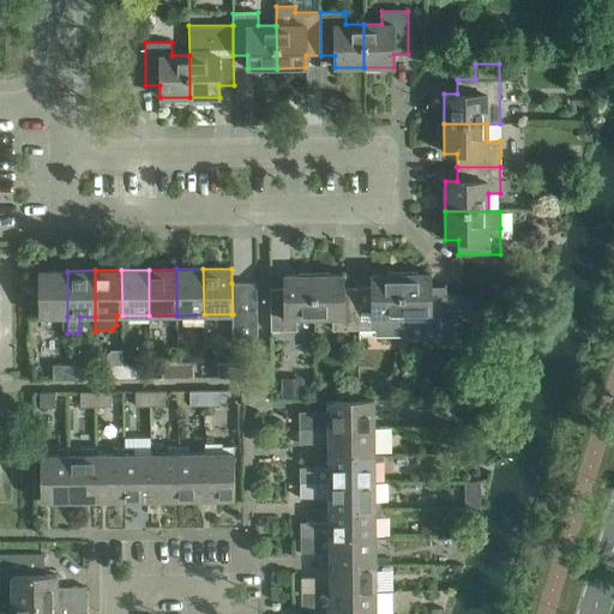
[(38,317),(67,317),(67,271),(38,271),(38,317)]
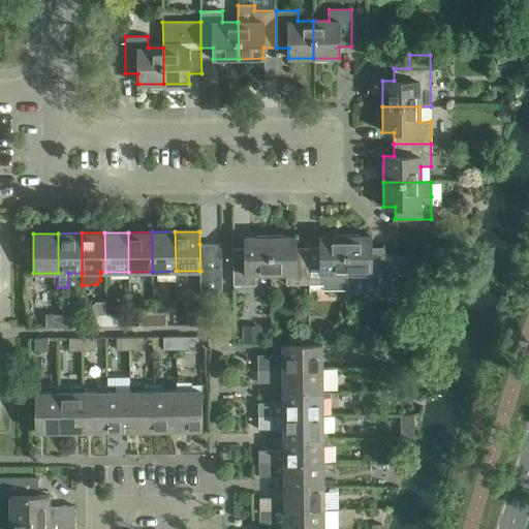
[(320,247),(308,247),(308,284),(309,284),(312,288),(323,288),(323,289),(346,289),(345,273),(345,236),(320,237),(320,247)]
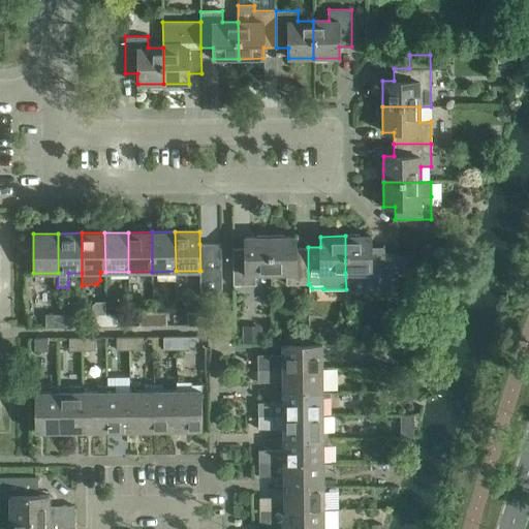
[(371,236),(345,236),(345,273),(346,289),(346,292),(384,291),(384,275),(389,275),(389,255),(384,255),(384,253),(384,247),(383,247),(371,247),(371,236)]
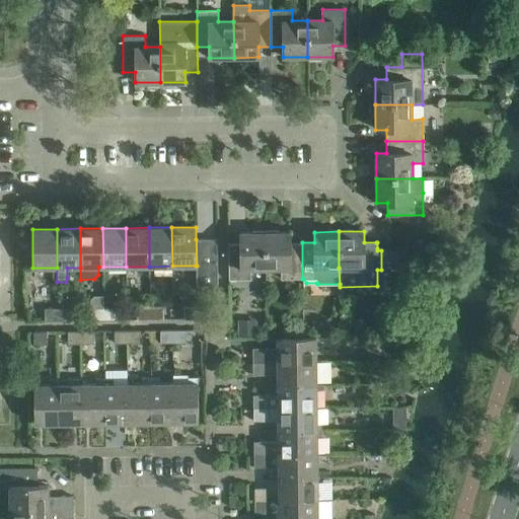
[(266,269),(265,232),(240,233),(240,243),(228,243),(228,280),(250,280),(250,269),(266,269)]
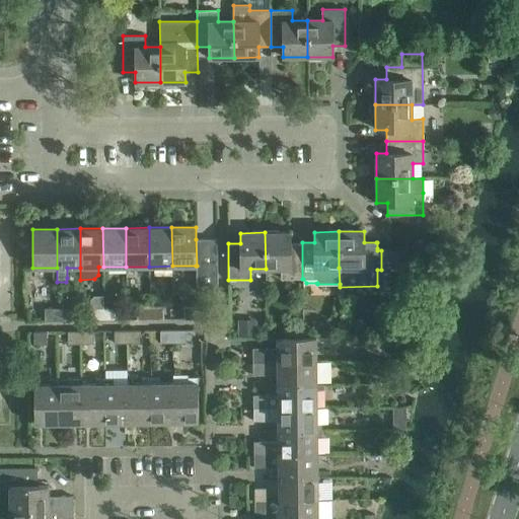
[(265,232),(266,269),(281,269),(281,280),(302,279),(302,242),(290,242),(290,232),(265,232)]
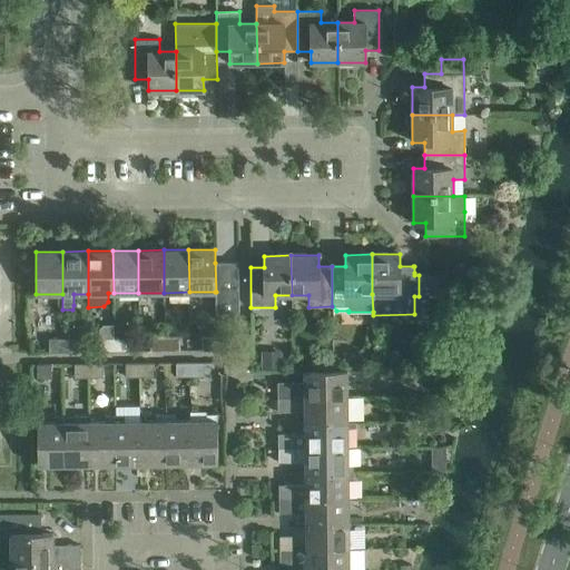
[(215,314),(238,314),(238,263),(215,263),(216,292),(215,292),(215,314)]
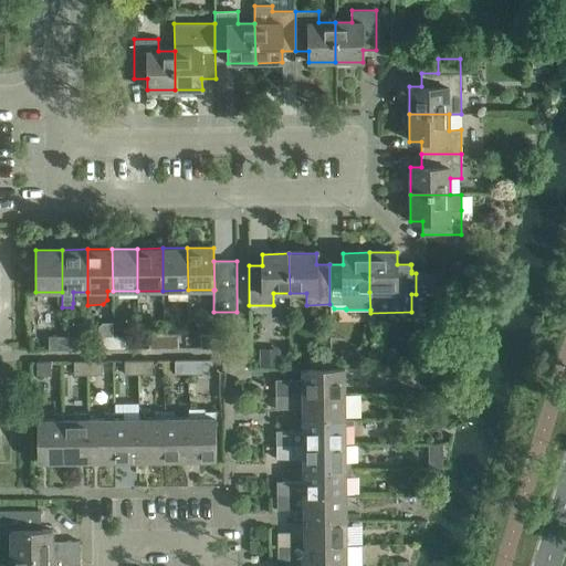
[(422,272),(422,291),(444,291),(443,272),(422,272)]
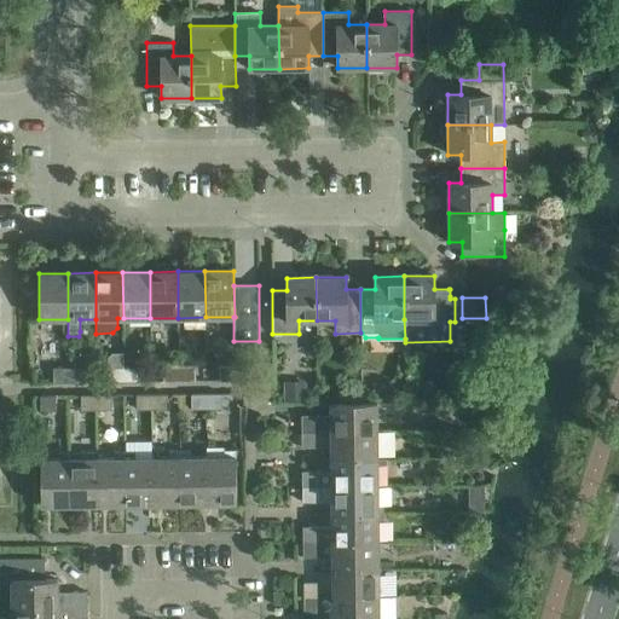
[(219,381),(235,381),(235,365),(219,366),(219,381)]
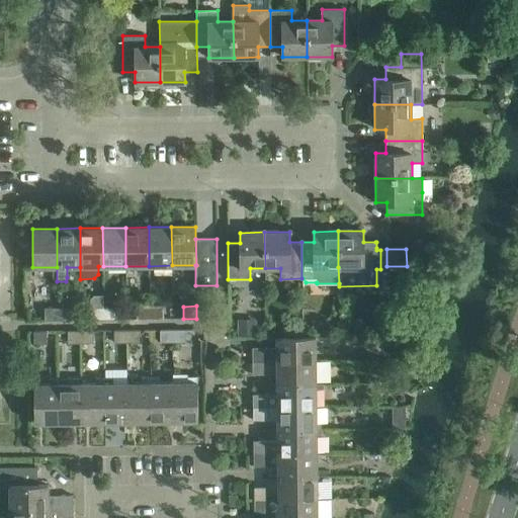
[(103,320),(103,307),(91,308),(91,320),(103,320)]
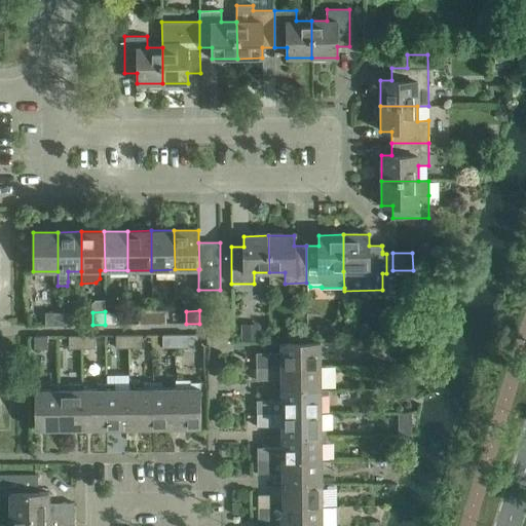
[(105,325),(118,324),(118,311),(105,311),(105,325)]
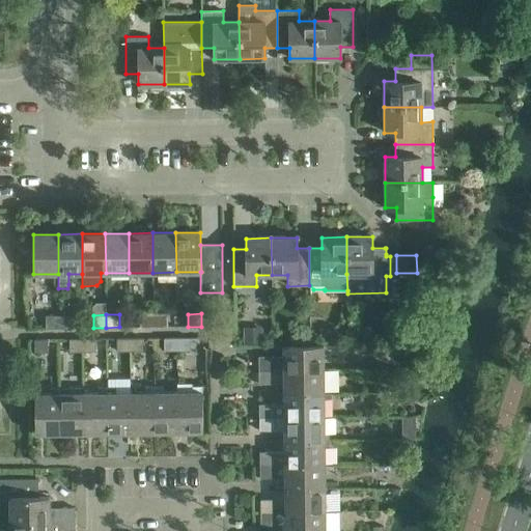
[(154,327),(154,314),(140,314),(140,327),(154,327)]
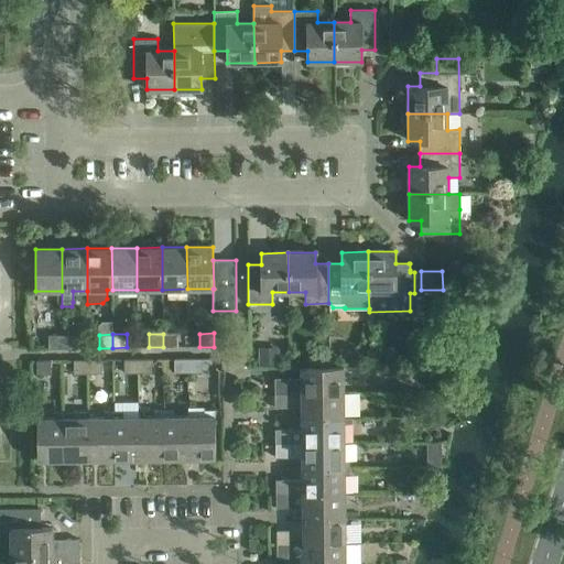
[(163,347),(177,347),(177,334),(163,334),(163,347)]
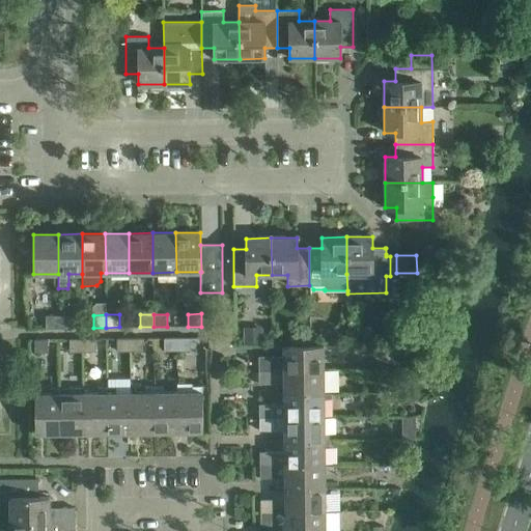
[(59,328),(59,315),(46,315),(46,328),(59,328)]
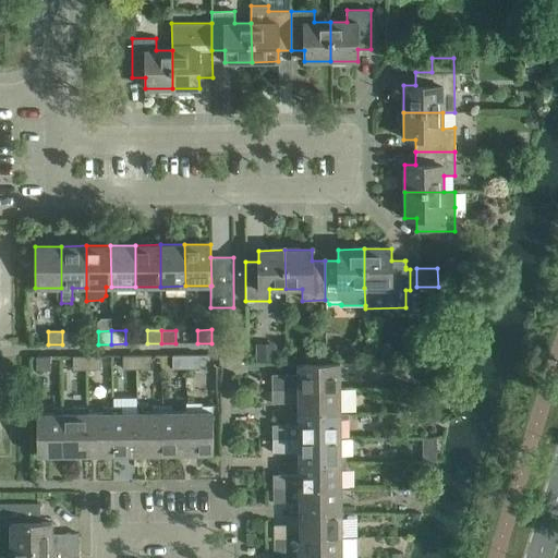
[(62,344),(75,344),(75,331),(62,331),(62,344)]
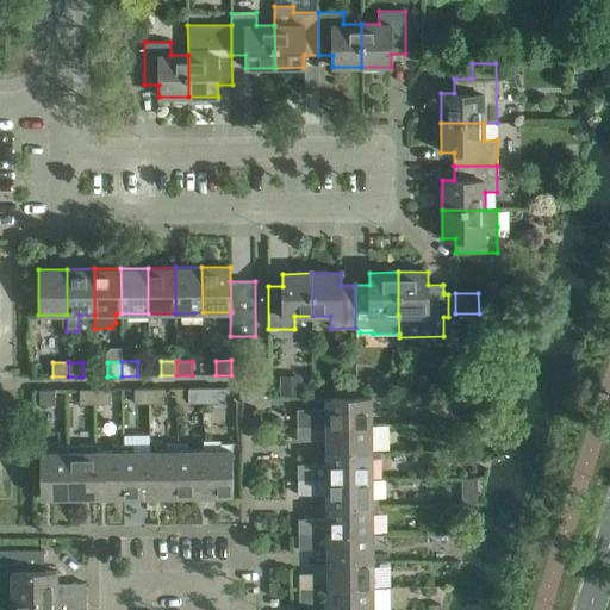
[(165,388),(149,390),(149,404),(165,404),(165,388)]
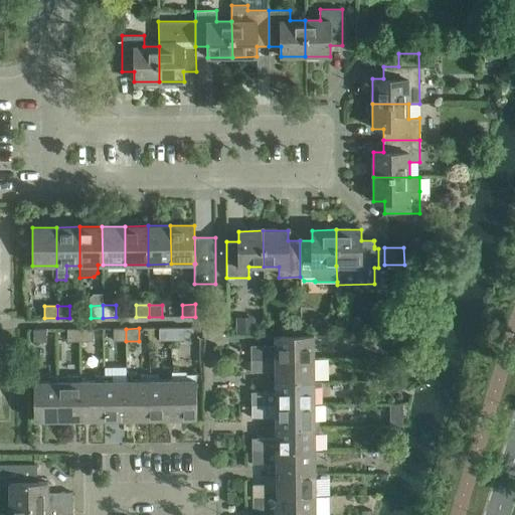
[(172,328),(159,328),(159,340),(172,340),(172,328)]
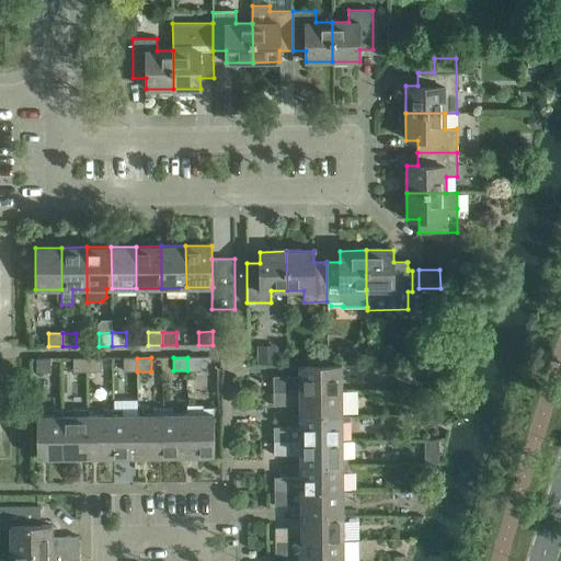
[(202,357),(187,357),(187,370),(202,370),(202,357)]
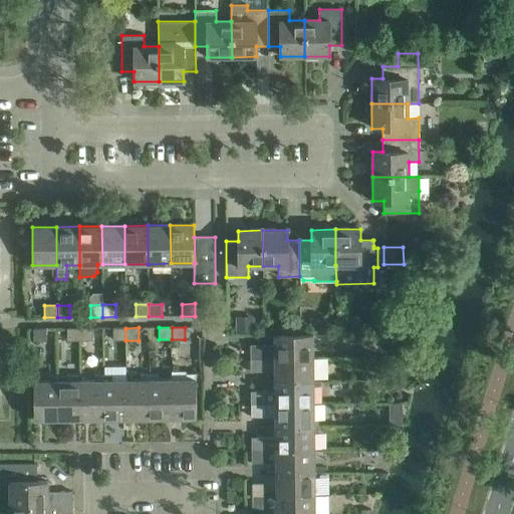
[(46,328),(33,328),(33,341),(46,340),(46,328)]
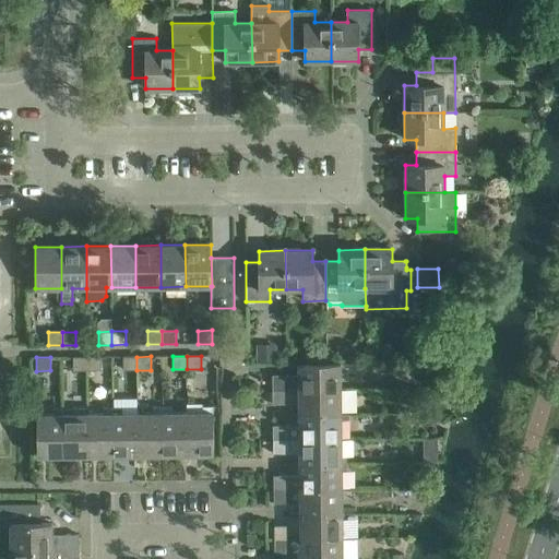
[(87,357),(73,357),(73,370),(87,370),(87,357)]
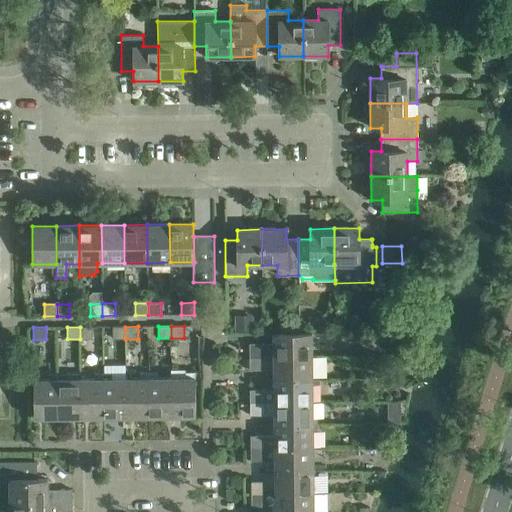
[(92,327),(80,327),(80,339),(92,339),(92,327)]
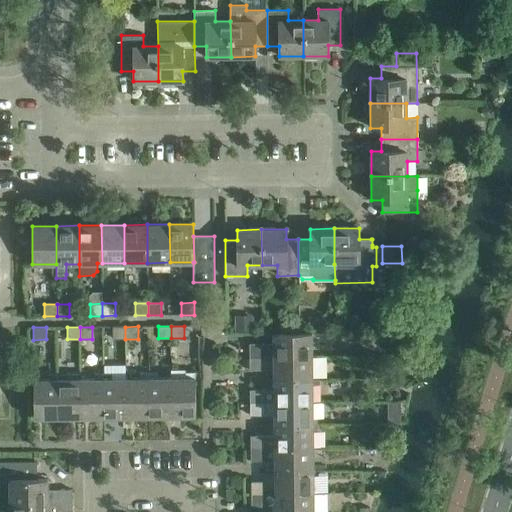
[(125,327),(113,327),(113,339),(125,339),(125,327)]
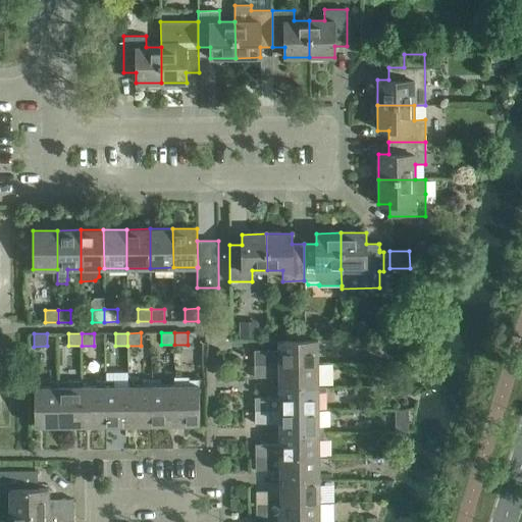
[(278,351),(254,351),(254,363),(266,364),(278,364),(318,363),(317,340),(305,340),(278,340),(278,351)]
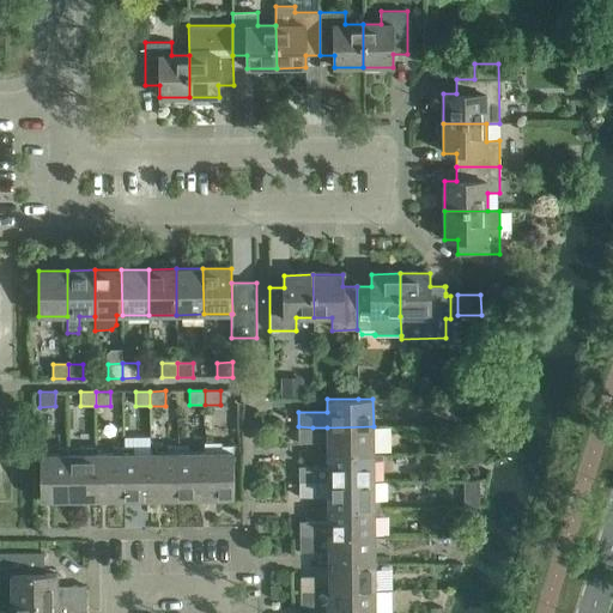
[(328,455),(374,454),(374,426),(313,428),(298,428),(298,443),(328,443),(328,455)]
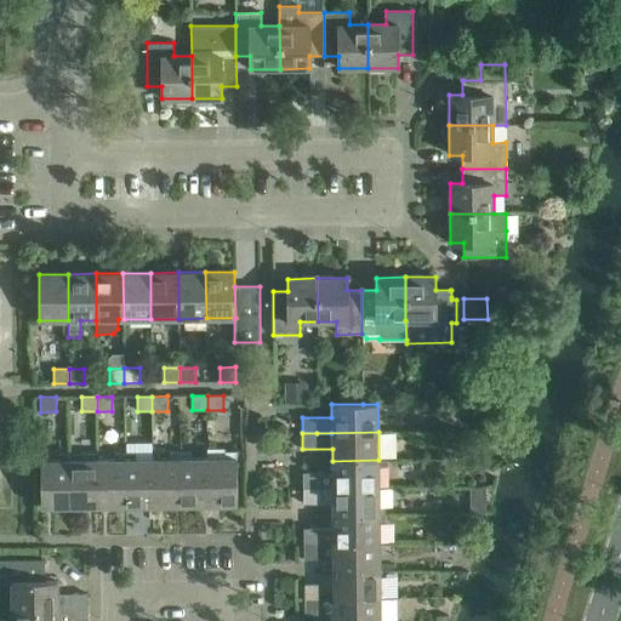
[(224,448),(208,448),(208,459),(209,506),(238,505),(237,451),(224,451),(224,448)]
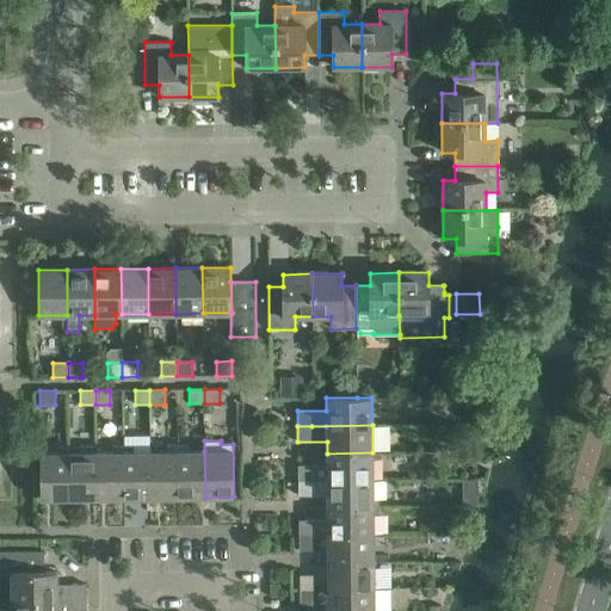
[(150,498),(178,498),(177,444),(167,445),(167,452),(150,452),(150,498)]
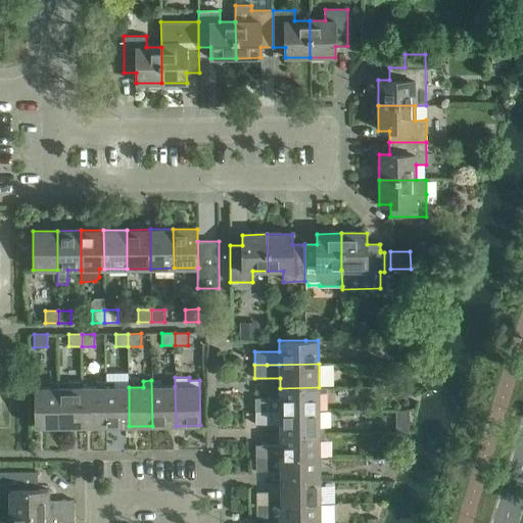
[(151,380),(152,426),(176,426),(175,386),(161,386),(160,380),(151,380)]
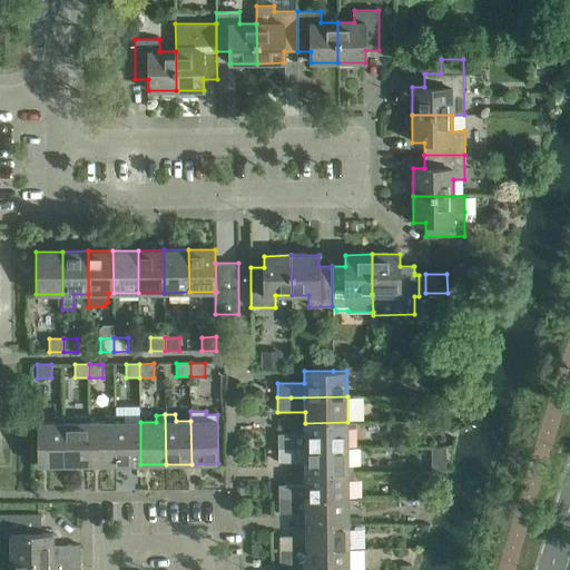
[(39,465),(65,465),(65,415),(55,416),(55,423),(38,423),(39,465)]
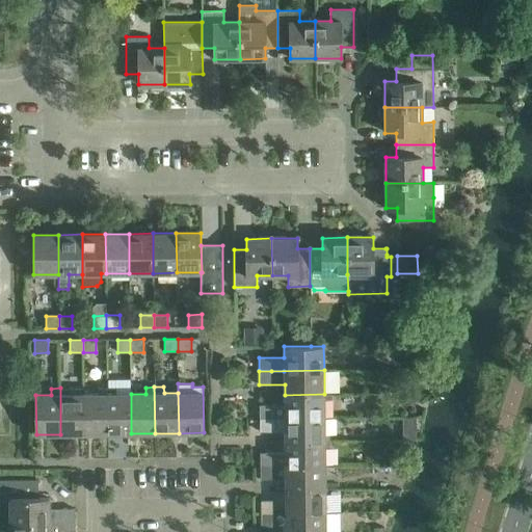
[(60,388),(60,434),(84,434),(83,394),(83,388),(60,388)]
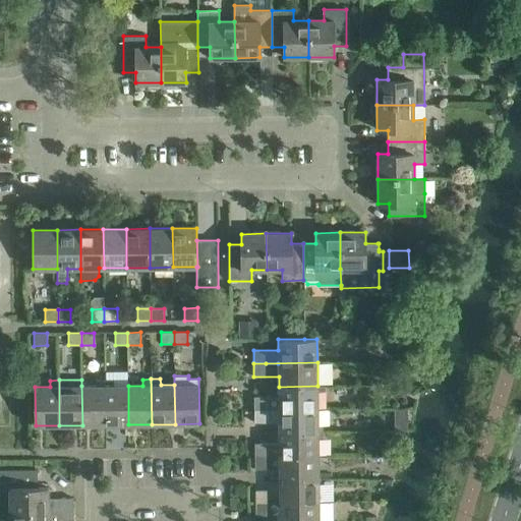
[(82,425),(106,424),(105,380),(96,380),(97,386),(81,386),(82,425)]
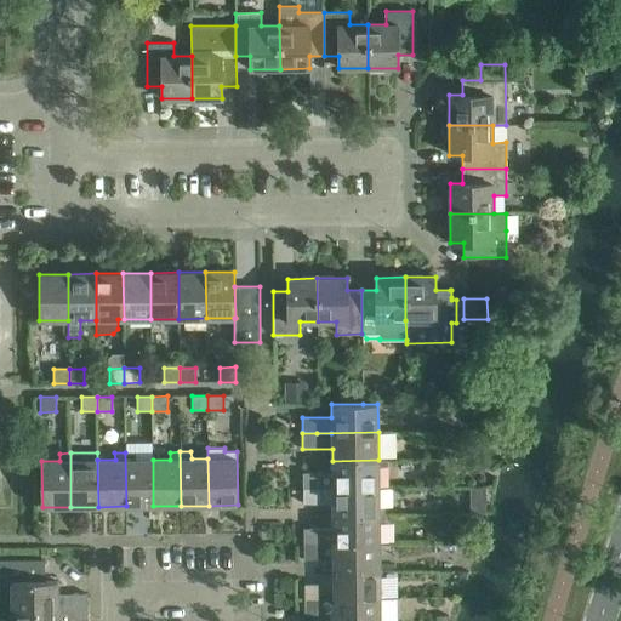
[(125,453),(126,506),(153,506),(153,460),(136,460),(136,453),(125,453)]
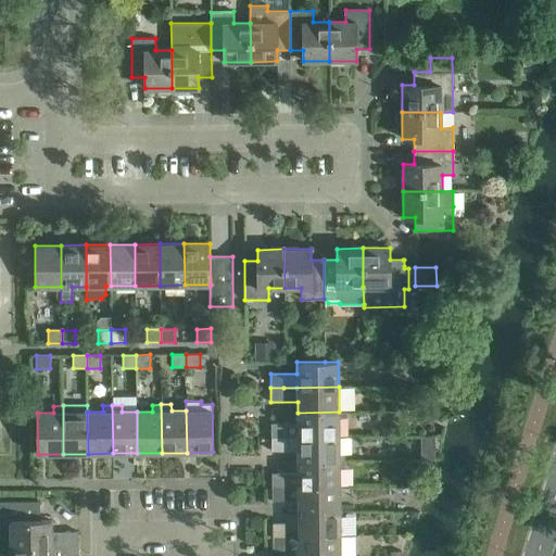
[(272,424),(272,438),(339,437),(339,417),(346,417),(346,412),(339,412),(298,413),(298,424),(272,424)]
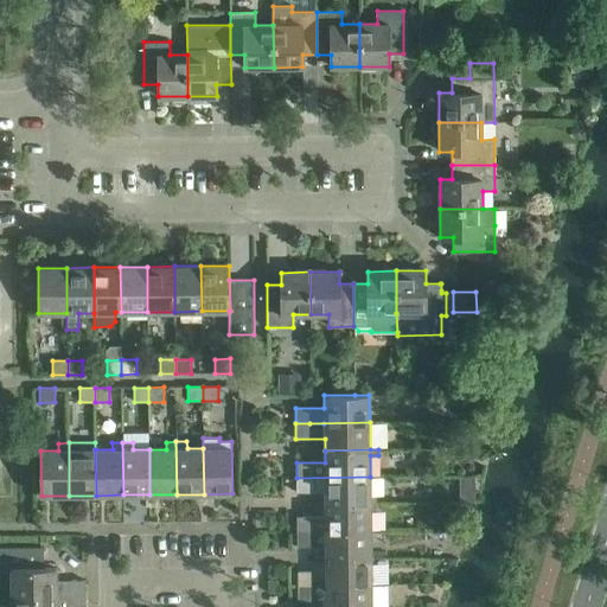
[(370,477),(296,478),(296,492),(325,492),(325,504),(376,504),(376,496),(371,496),(370,477)]
